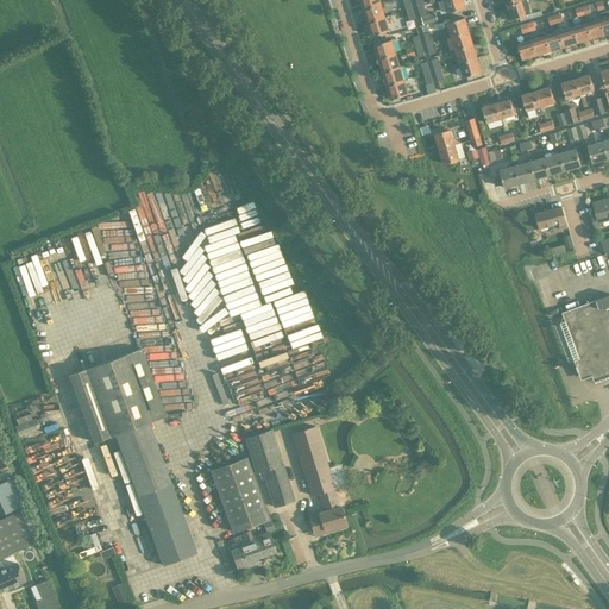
[(465,7),(462,0),(444,0),(449,13),(465,7)]
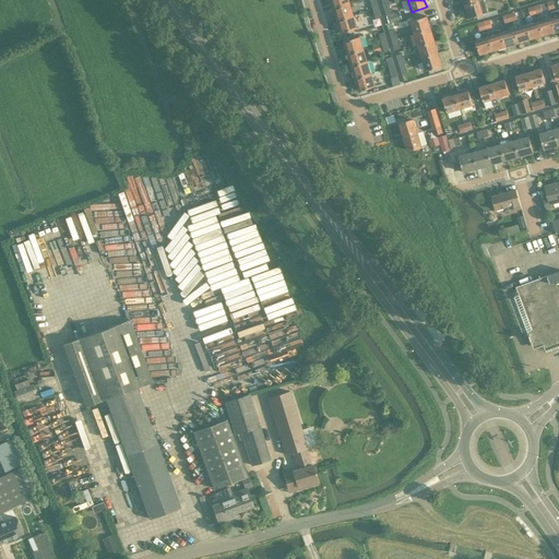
[(483,0),(479,1),(465,6),(470,19),(483,14),(488,12),(484,0),(483,0)]
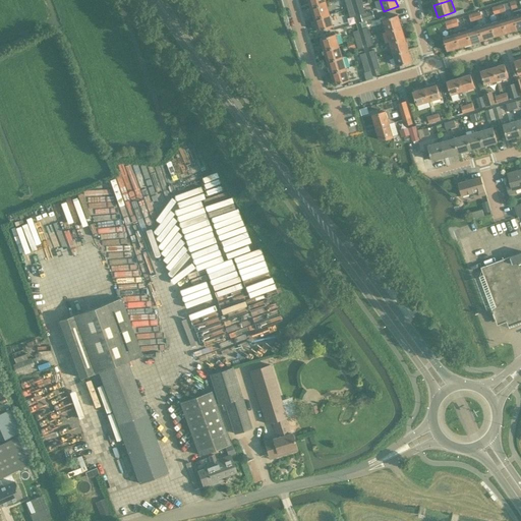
[(326,3),(311,7),(314,18),(329,14),(326,3)]
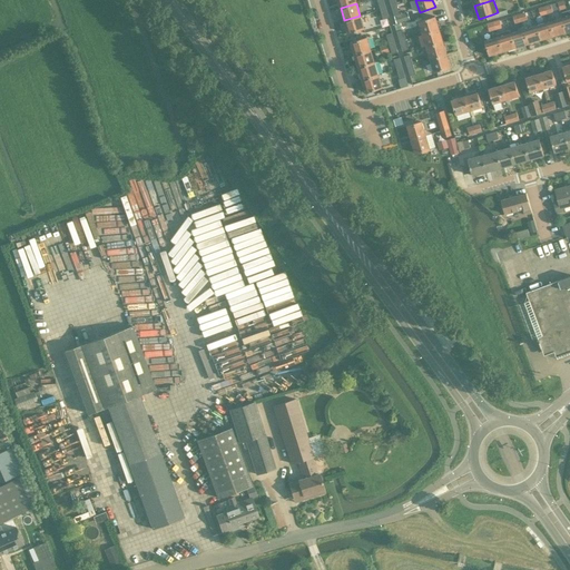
[(396,23),(409,19),(406,13),(394,17),(396,23)]
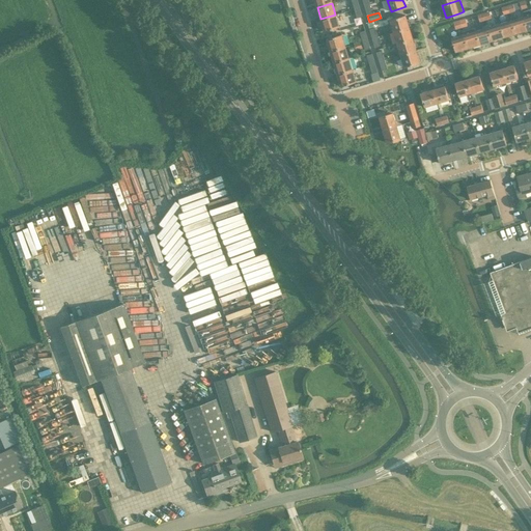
[(335,15),(320,19),(324,31),(339,27),(335,15)]
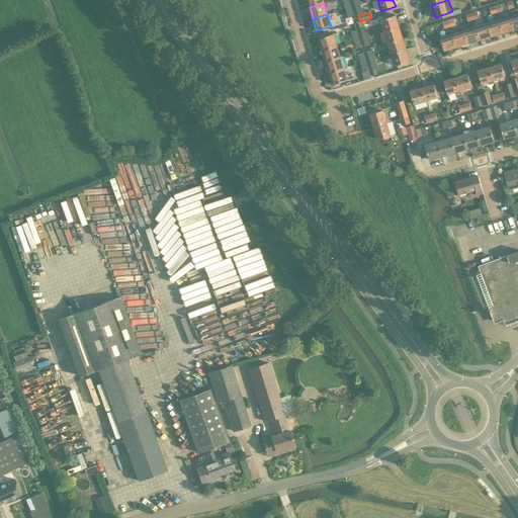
[(498,16),(499,20),(503,32),(515,29),(511,16),(504,18),(503,14),(498,16)]
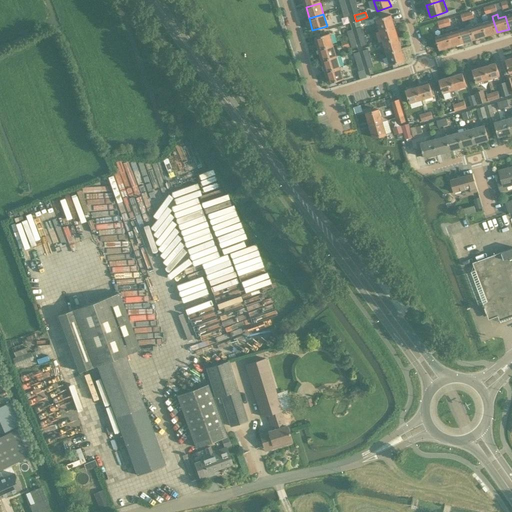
[(376,19),(379,31),(393,26),(390,15),(376,19)]
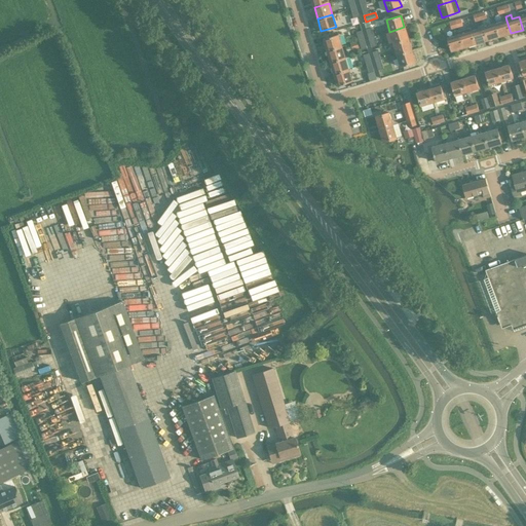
[(499,37),(511,33),(506,21),(495,24),(499,37)]
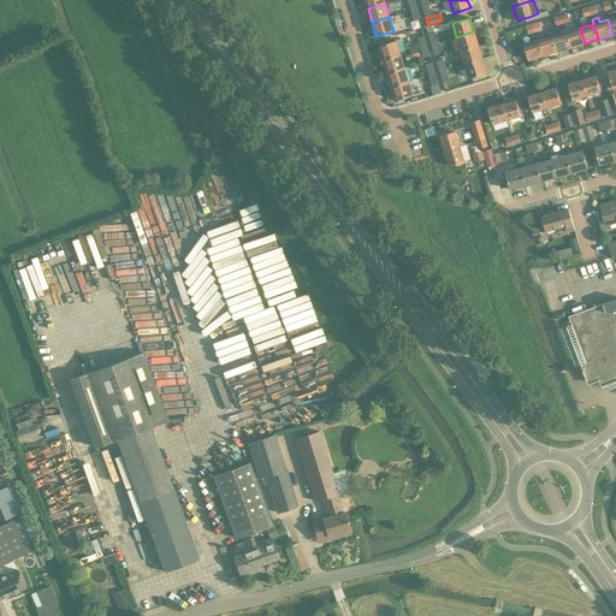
[(572,27),(564,29),(566,33),(570,47),(585,43),(580,28),(573,30),(572,27)]
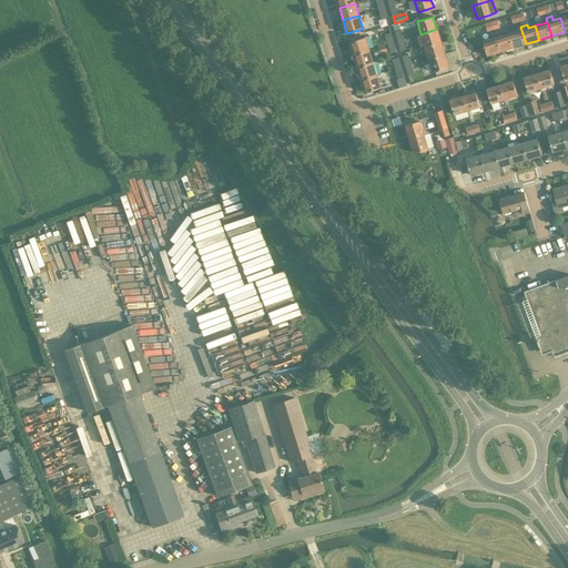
[(526,43),(521,30),(520,27),(515,28),(516,31),(509,33),(514,48),(526,43)]
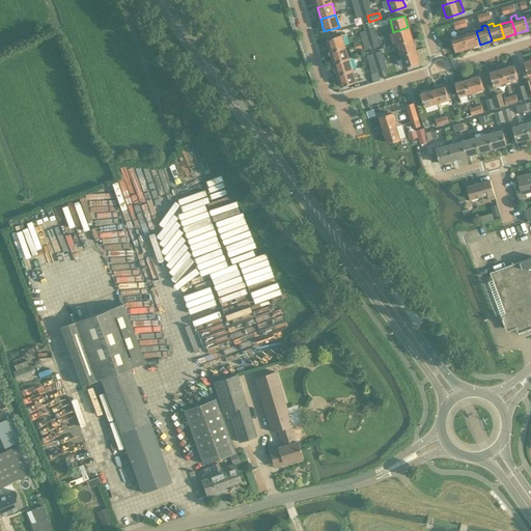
[(393,32),(397,44),(412,39),(408,27),(393,32)]
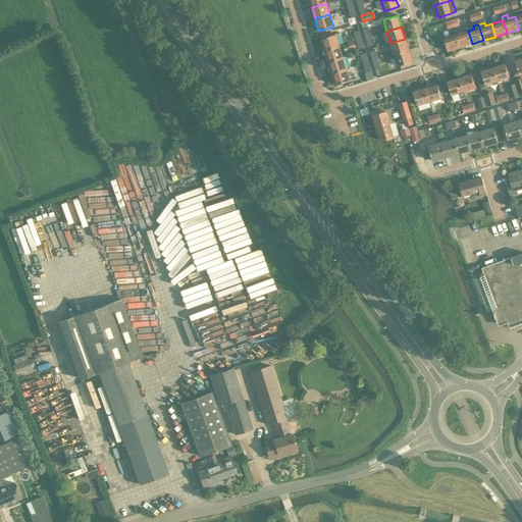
[(455,31),(456,35),(460,47),(472,44),(468,31),(467,28),(455,31)]
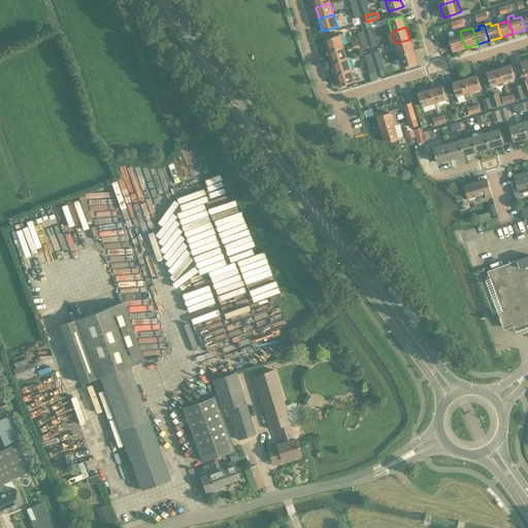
[(325,39),(328,51),(343,46),(339,34),(325,39)]
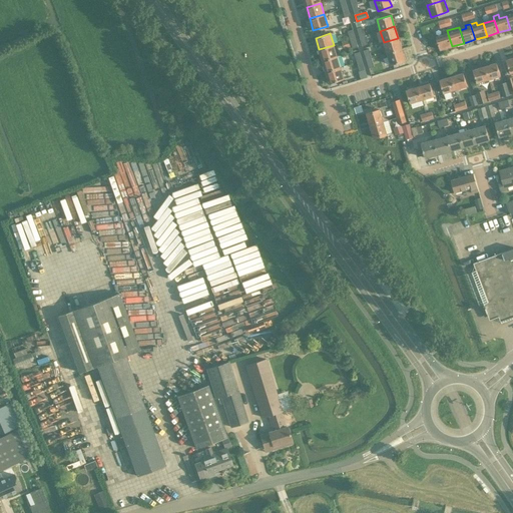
[(440,50),(452,46),(448,34),(436,37),(440,50)]
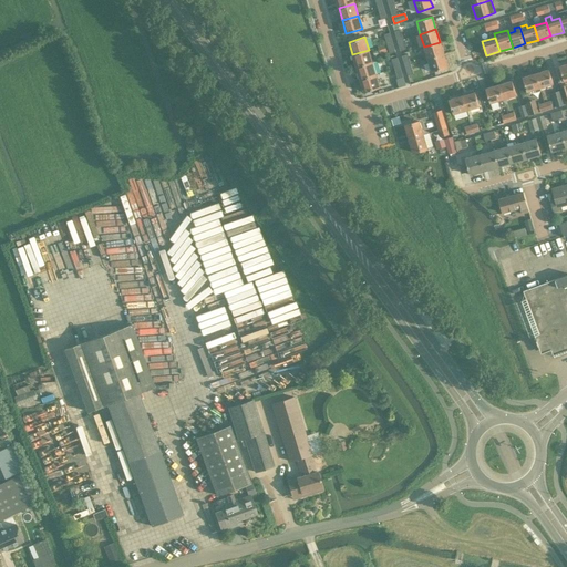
[(424,47),(428,59),(443,54),(440,42),(424,47)]
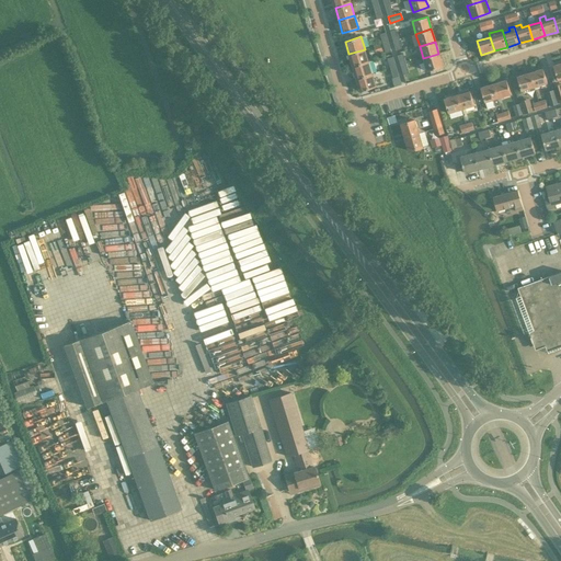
[(374,46),(376,53),(376,54),(384,52),(381,44),(380,44),(374,46)]
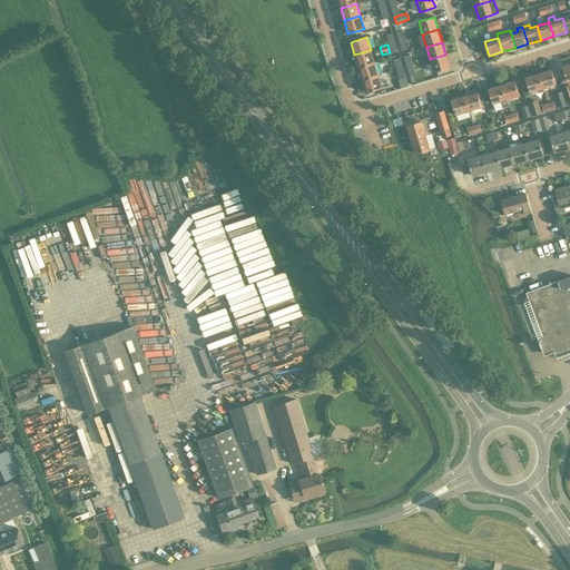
[(359,68),(374,62),(371,50),(354,55),(359,68)]
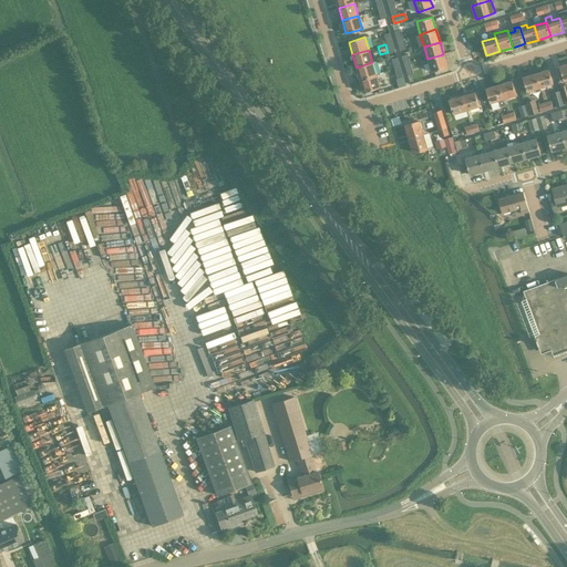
[(443,54),(428,59),(432,71),(447,66),(443,54)]
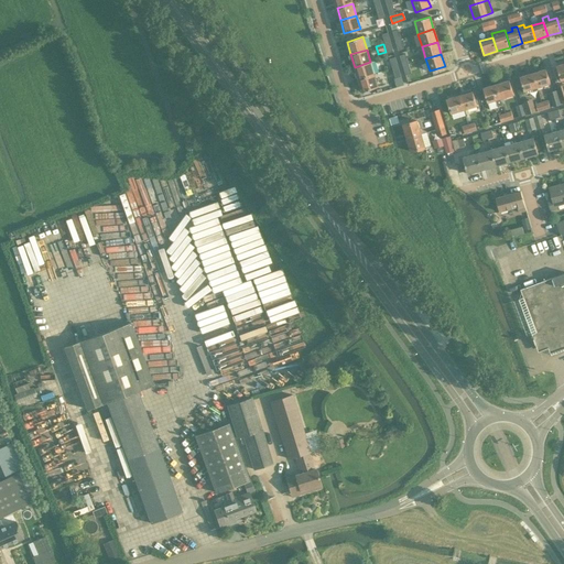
[(358,79),(373,75),(370,62),(355,67),(358,79)]
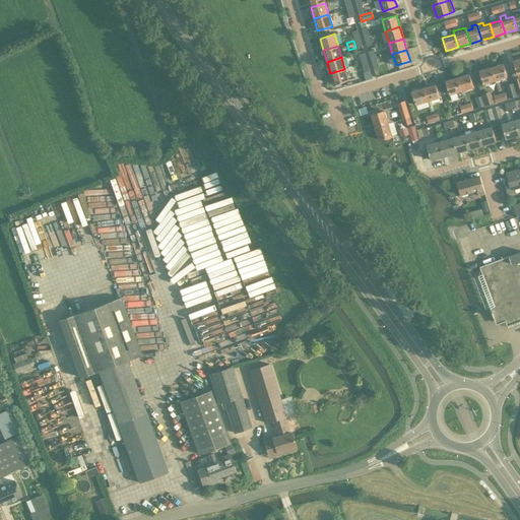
[(504,64),(492,68),(495,80),(496,83),(501,81),(500,79),(508,77),(504,64)]
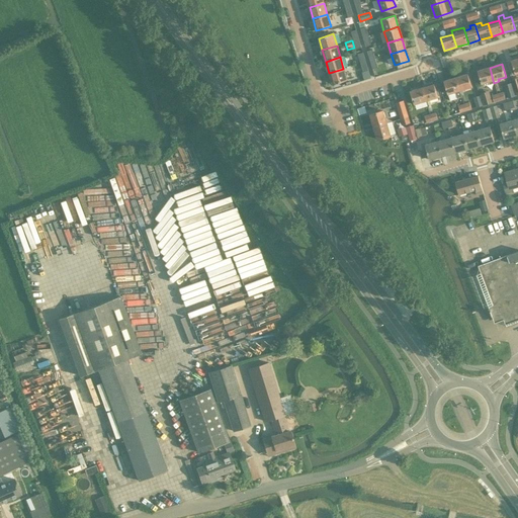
[(490,68),(478,71),(482,84),(483,84),(484,86),(494,83),(493,80),(490,68)]
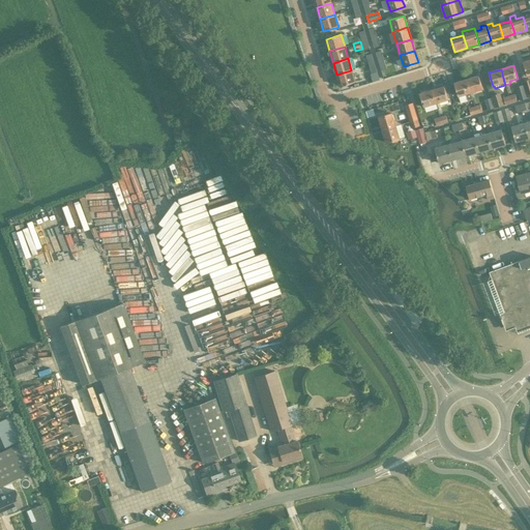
[(355,82),(351,70),(336,75),(340,86),(355,82)]
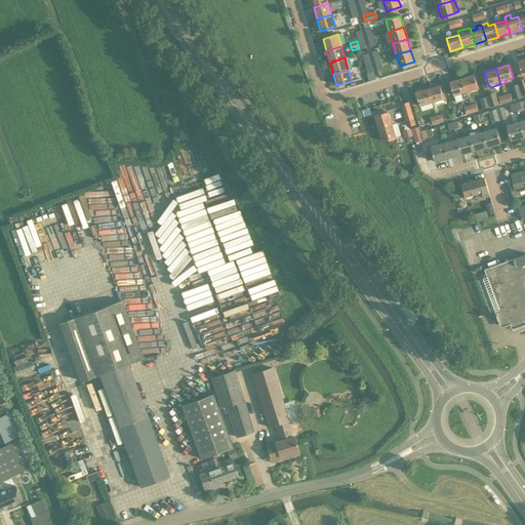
[(475,75),(462,79),(466,91),(478,88),(475,75)]
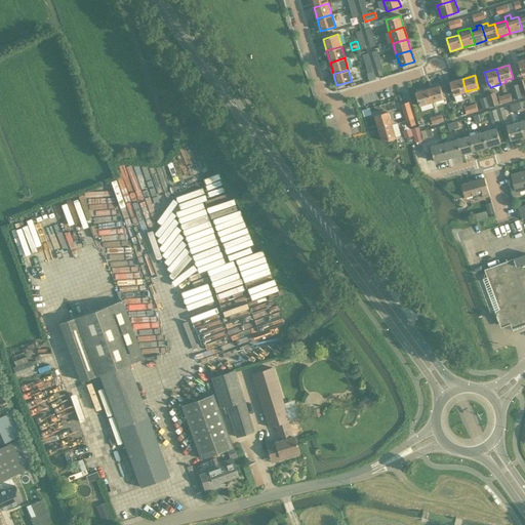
[(462,79),(450,82),(454,95),(461,93),(463,99),(468,97),(466,91),(462,79)]
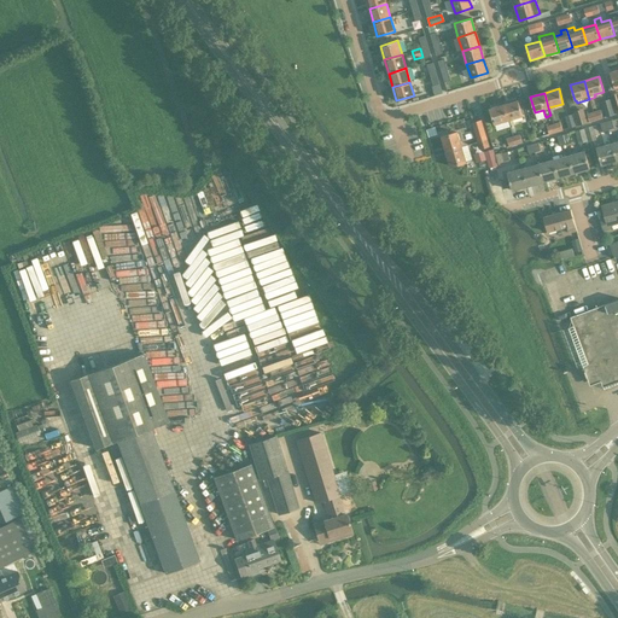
[(606,117),(614,115),(610,99),(601,101),(606,117)]
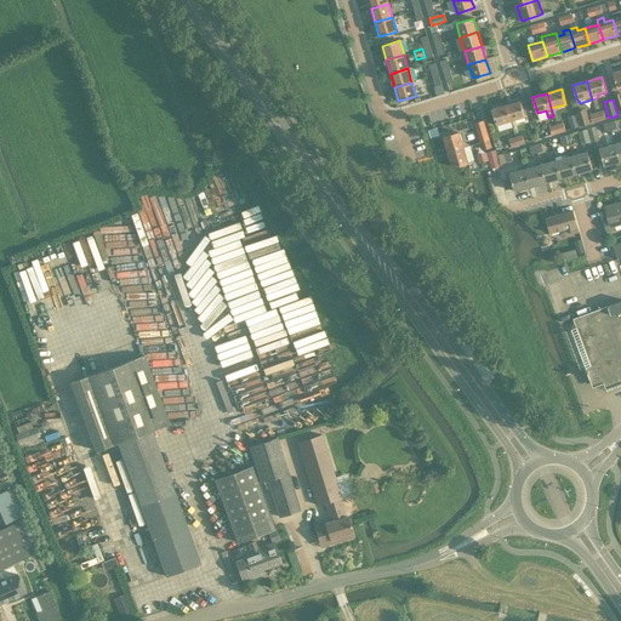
[(506,106),(511,121),(525,117),(520,101),(506,106)]
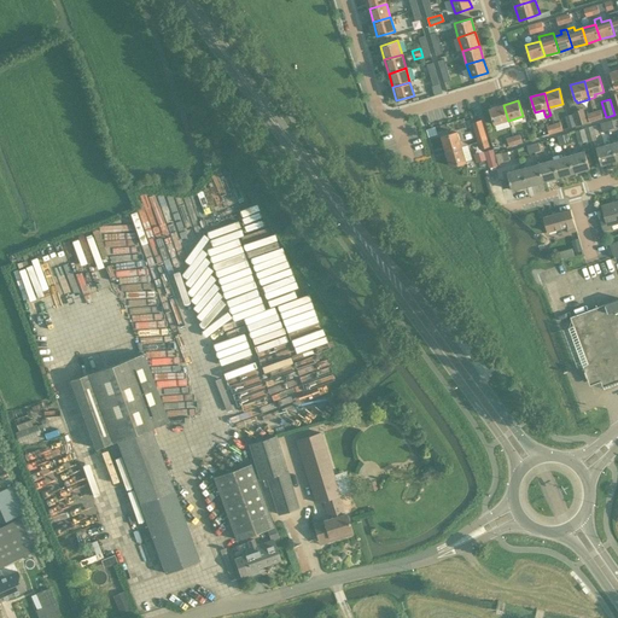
[(495,124),(508,121),(503,105),(490,109),(495,124)]
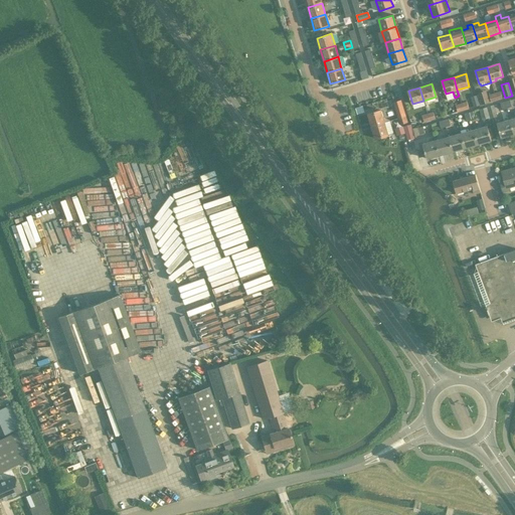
[(482,105),(489,102),(486,91),(478,93),(482,105)]
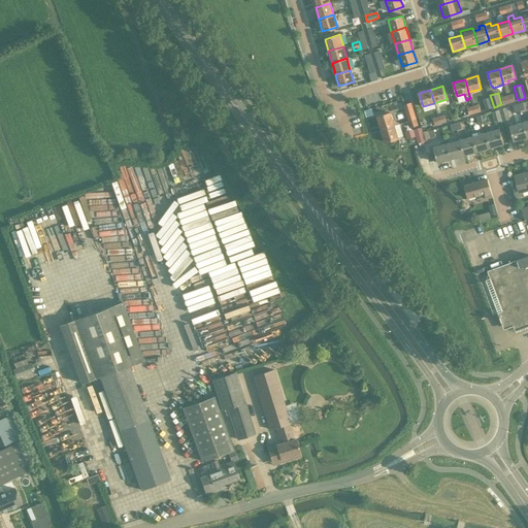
[(486,109),(492,107),(489,98),(483,100),(486,109)]
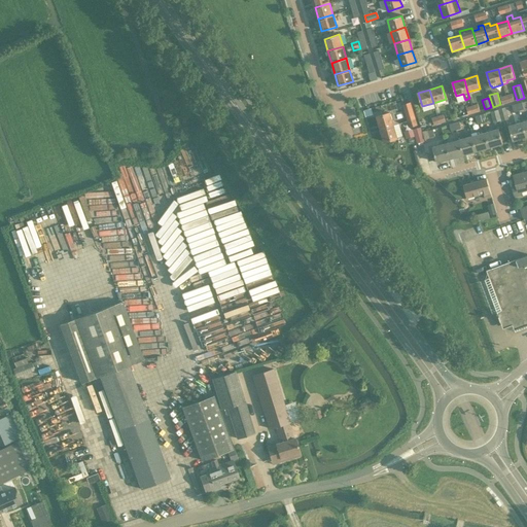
[(408,120),(415,118),(410,103),(402,105),(408,120)]
